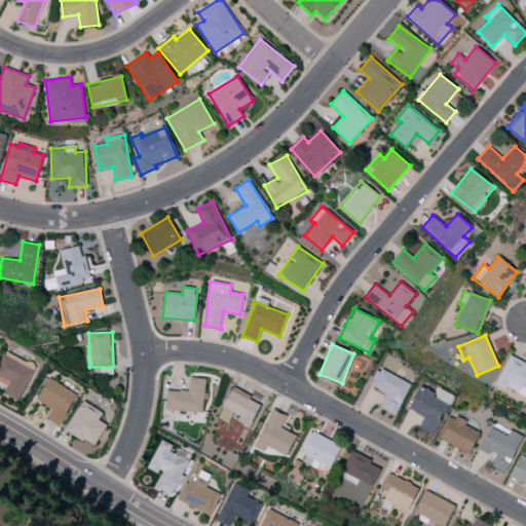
[(5,351),(0,363),(0,376),(9,381),(3,395),(19,402),(36,366),(5,351)]
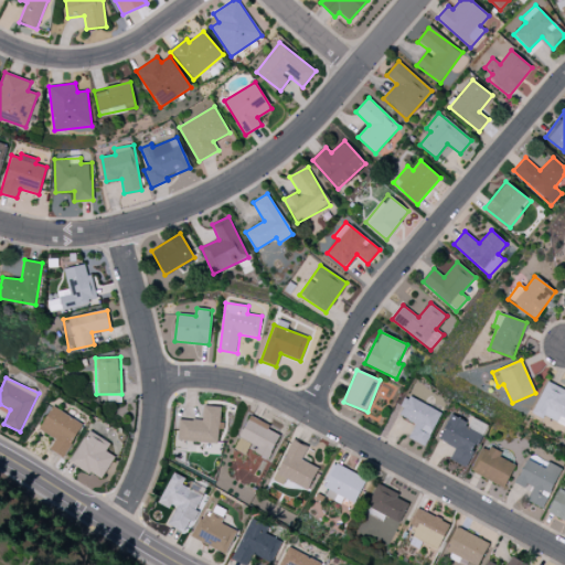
[(533,412),(564,426),(564,391),(545,383),(533,412)]
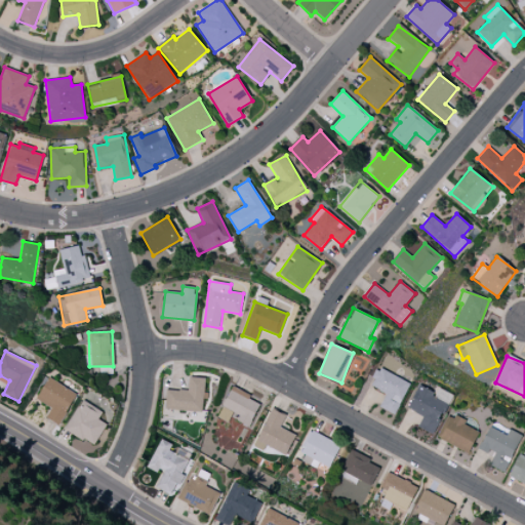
[(410,382),(377,368),(369,386),(386,393),(379,407),(395,414),(410,382)]
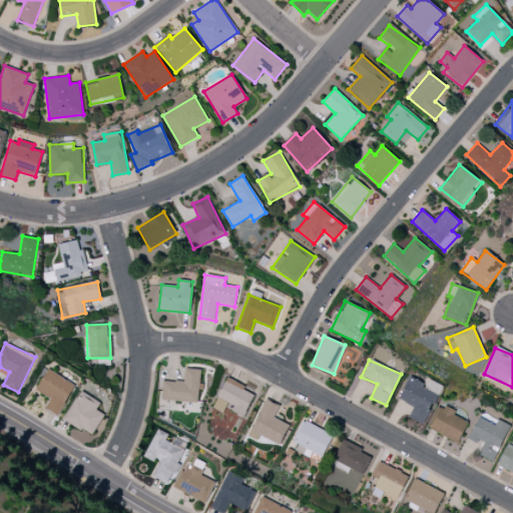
[(200,370),(185,368),(183,382),(163,380),(161,399),(197,403),(200,370)]
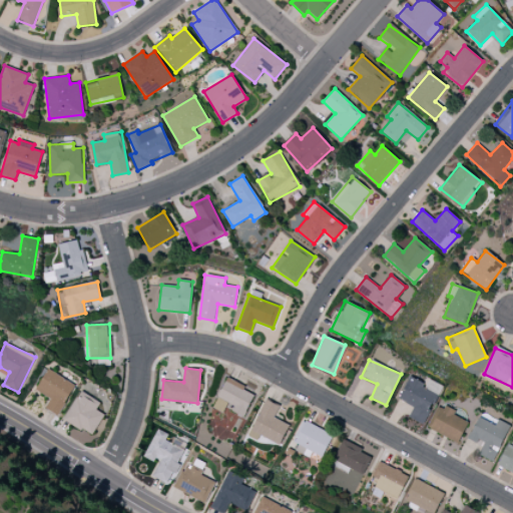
[(50,398),(44,408),(58,416),(75,384),(47,369),(35,391),(50,398)]
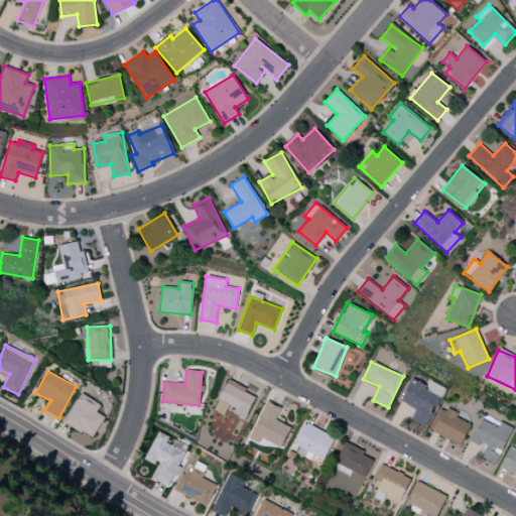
[(401,402),(416,408),(411,420),(427,426),(444,387),(431,381),(429,386),(411,378),(401,402)]
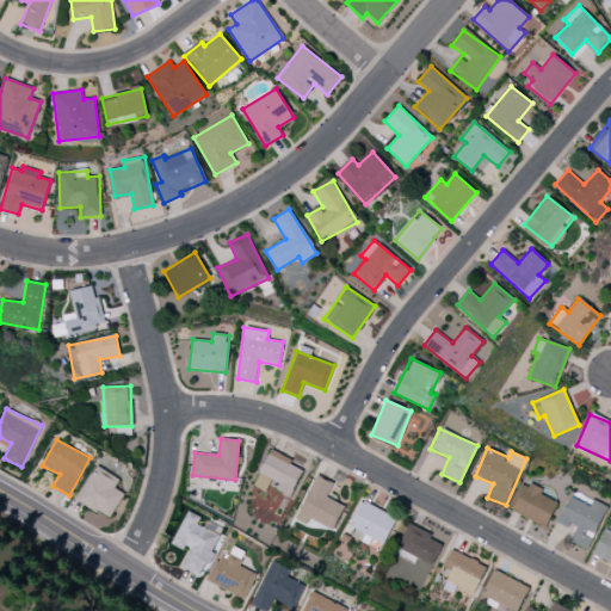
[(291,495),(303,470),(290,464),(292,460),(270,450),(253,487),(265,492),(269,485),(291,495)]
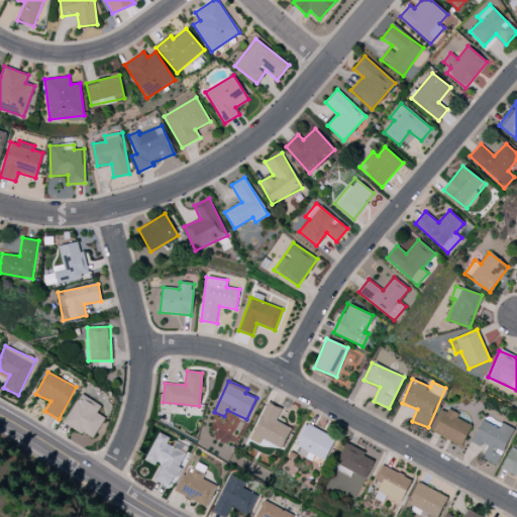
[(97,414),(101,403),(77,394),(65,426),(96,437),(104,416),(97,414)]
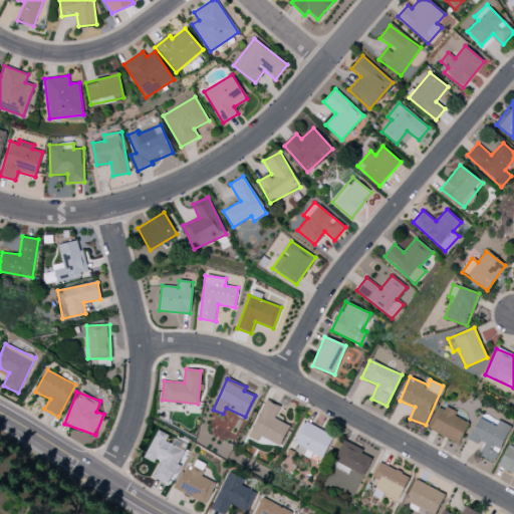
[(260,437),(280,446),(289,426),(274,419),(280,407),(266,401),(249,437),(257,441),(260,437)]
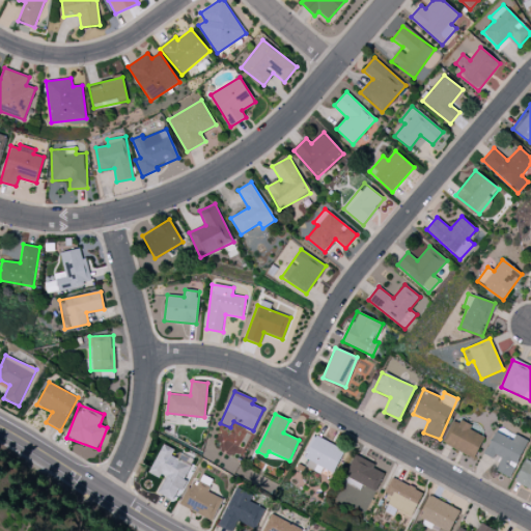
[(471,426),(455,418),(443,443),(473,458),(485,437),(470,429),(471,426)]
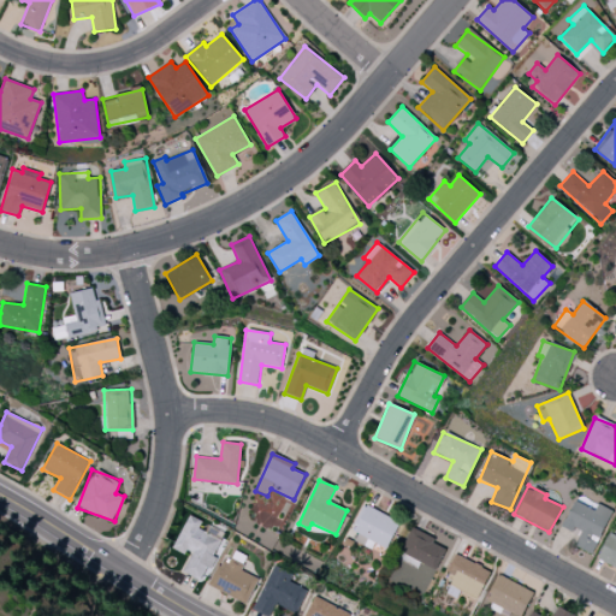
[(372,543),(388,549),(400,520),(366,507),(351,540),(369,548),(372,543)]
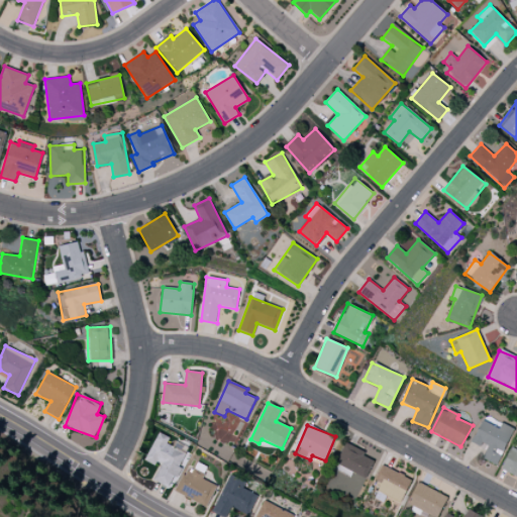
[(145,459),(160,467),(153,480),(169,487),(174,476),(176,477),(190,447),(175,440),(175,442),(157,434),(145,459)]
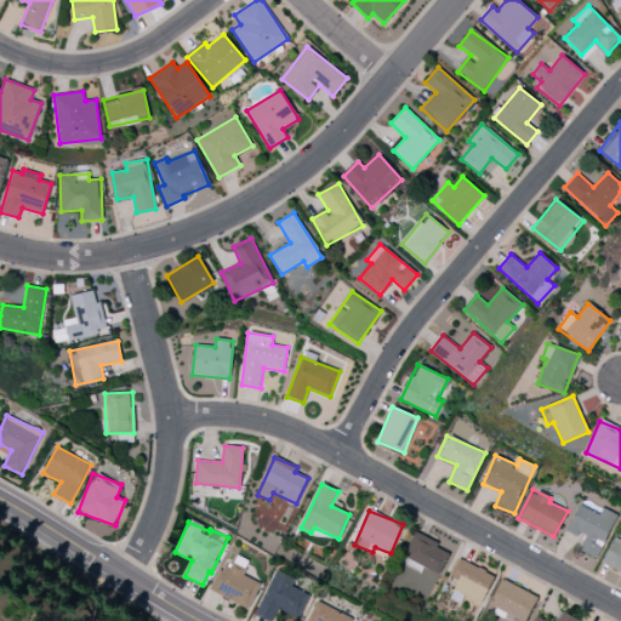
[(450,550),(414,533),(402,557),(438,575),(450,550)]
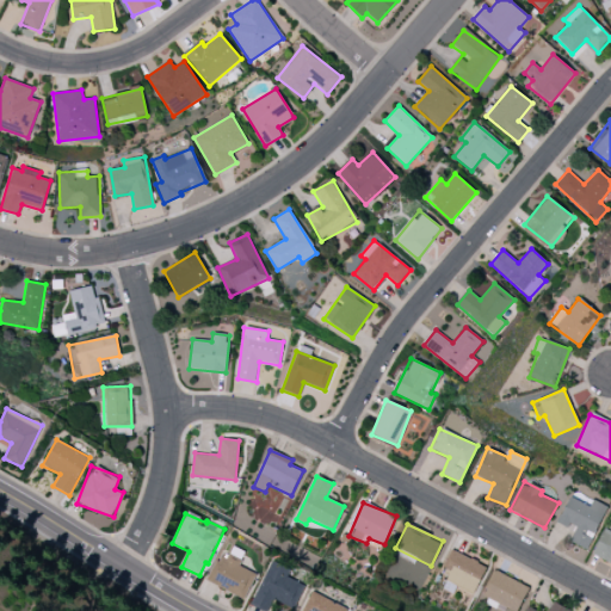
[(610,563),(610,531),(605,529),(592,554),(610,563)]
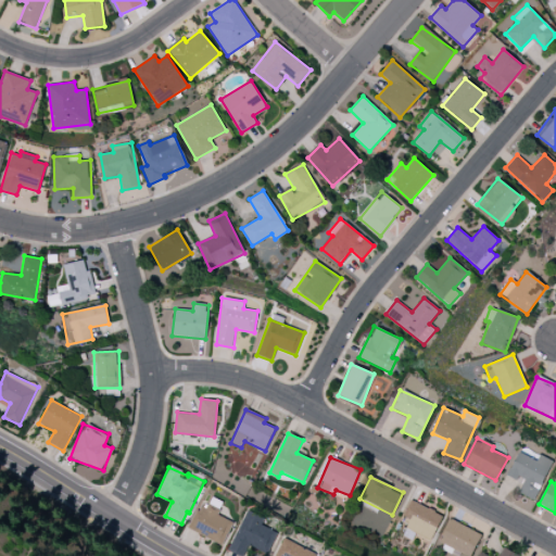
[(443,516),(413,501),(403,522),(407,525),(403,534),(411,539),(414,533),(430,541),(443,516)]
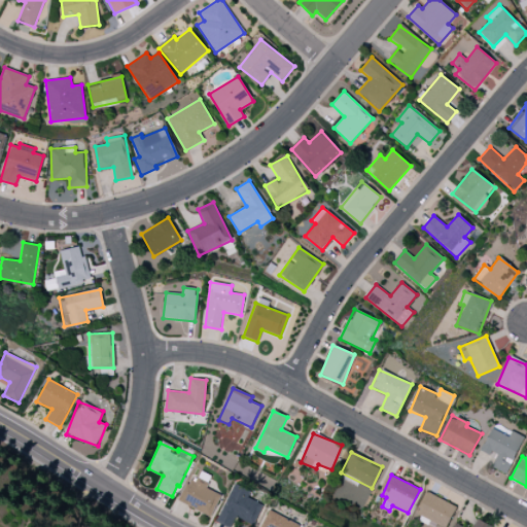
[(250,491),(235,484),(216,519),(231,526),(235,516),(252,525),(262,505),(247,497),(250,491)]
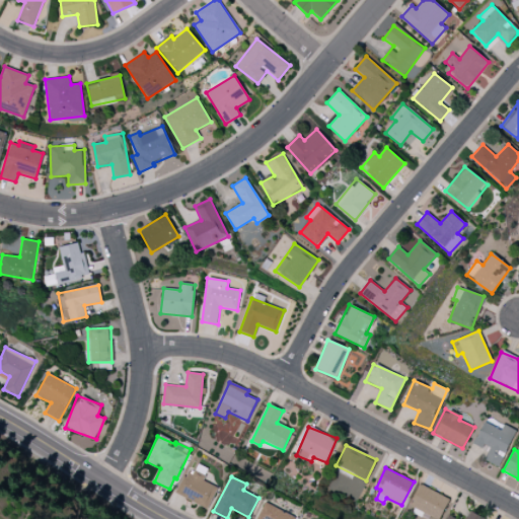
[(439,518),(449,499),(421,485),(411,507),(436,518),(439,518)]
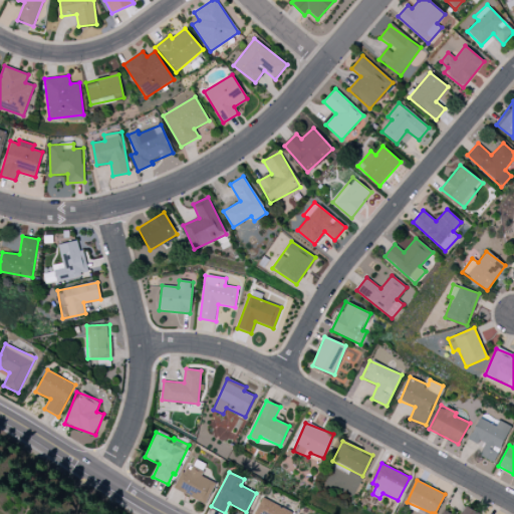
[(254,513),(291,513),(292,512),(262,497),(254,513)]
